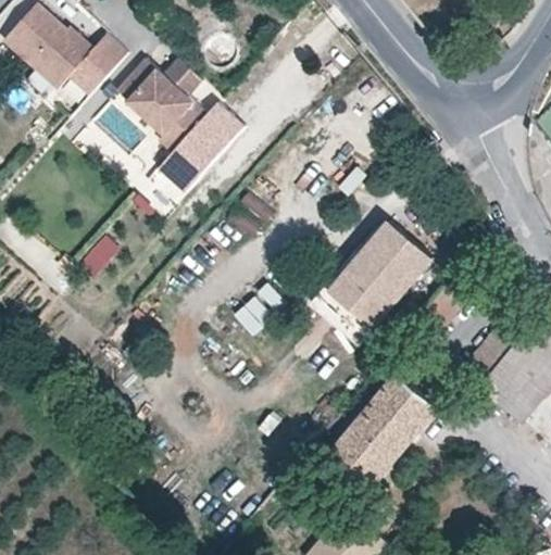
[(99,82),(125,53),(104,34),(88,52),(34,4),(1,40),(55,89),(78,63),(99,82)]
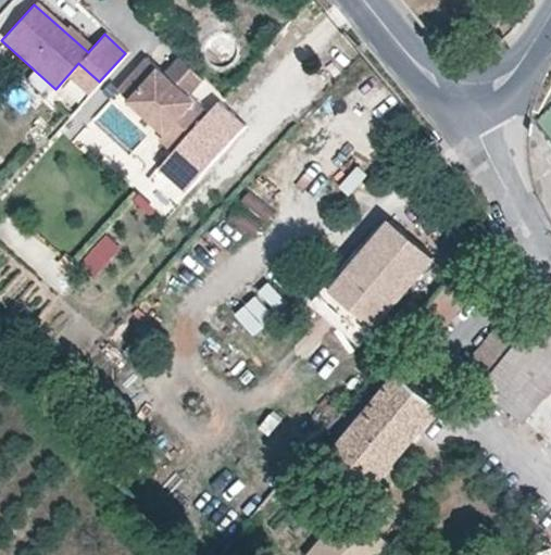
[(272,48),(266,43),(259,52),(264,57),(272,48)]
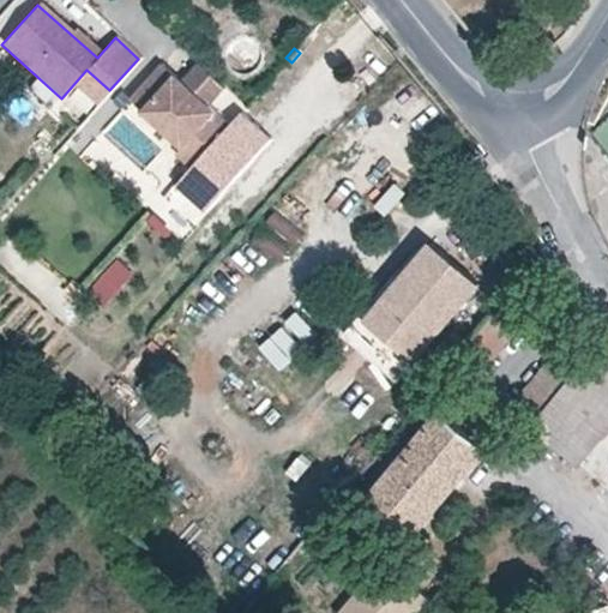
[(227,126),(205,106),(221,89),(194,64),(178,83),(173,88),(167,83),(172,77),(158,65),(126,100),(179,148),(173,154),(188,168),(227,126)]
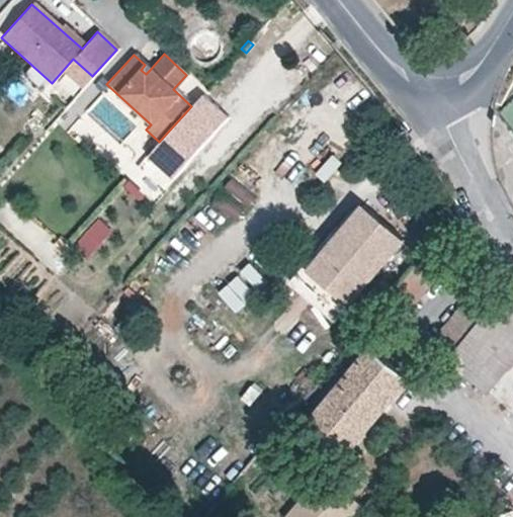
[(146,74),(150,70),(145,65),(141,70),(146,74)]
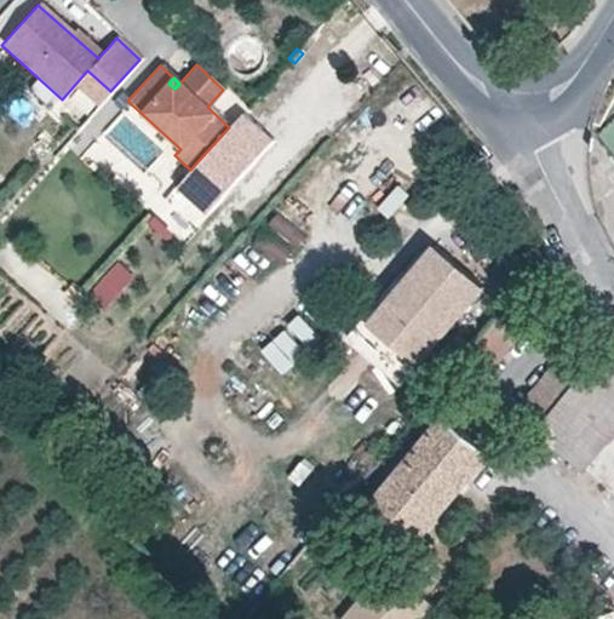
[(190,170),(174,187),(205,215),(270,141),(240,114),(229,127),(190,170)]
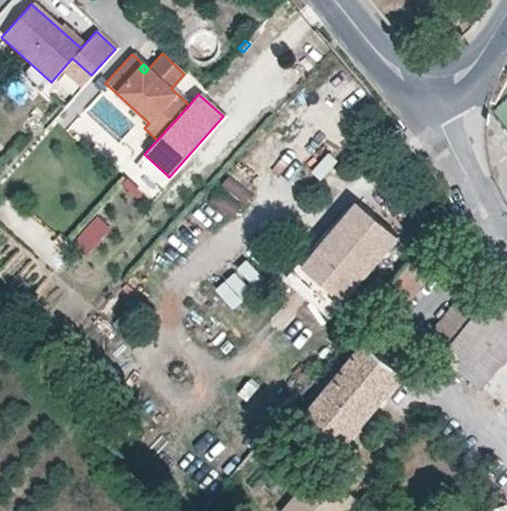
[(295,127),(262,168),(275,179),(309,138),(295,127)]
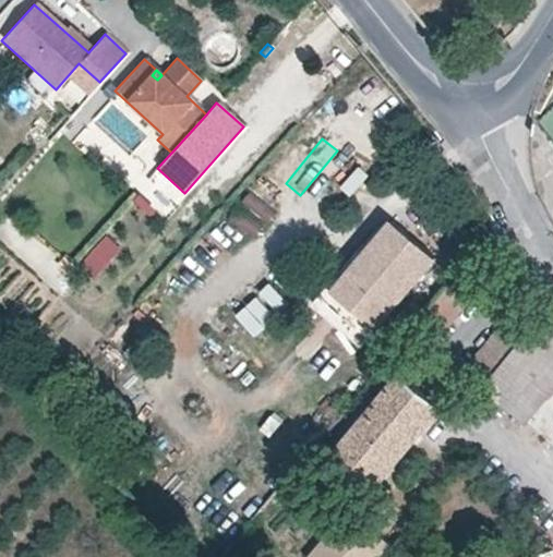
[(220,213),(245,235),(269,210),(243,188),(220,213)]
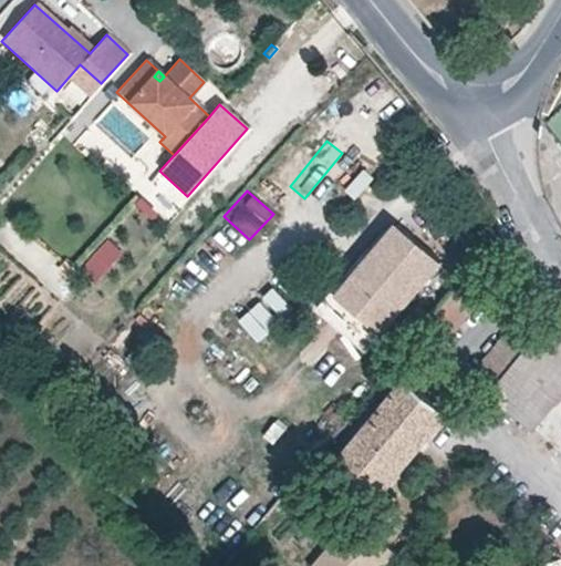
[(439,263),(393,225),(385,234),(334,297),(329,292),(313,310),(364,351),(378,333),(380,335),(439,263)]
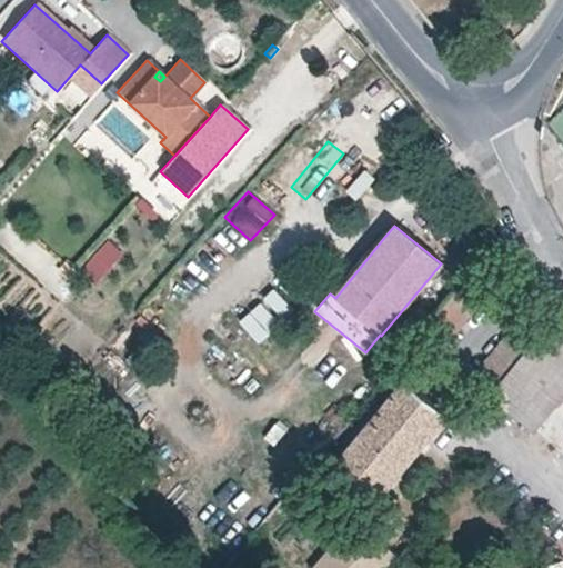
[(335,298),(386,235),(382,231),(330,294),(335,298)]
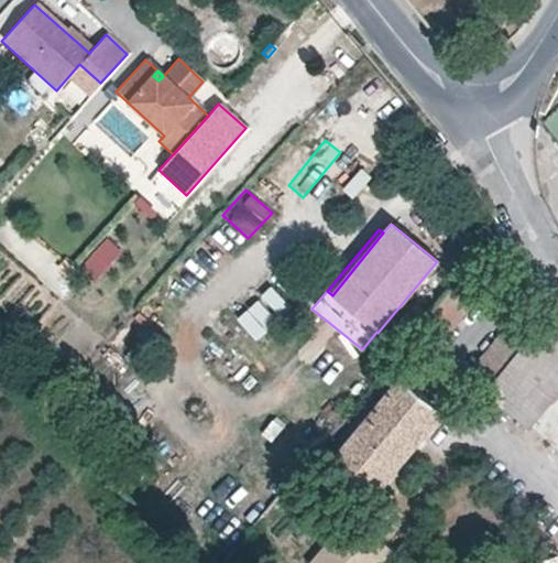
[(89,285),(119,251),(101,237),(72,270),(89,285)]
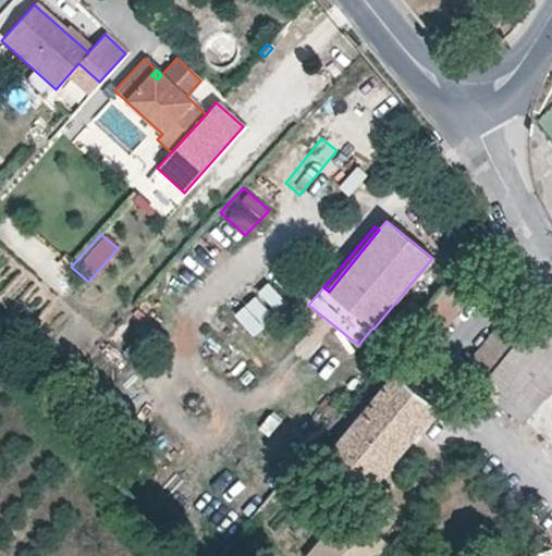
[(255,274),(249,303),(265,305),(270,276),(255,274)]
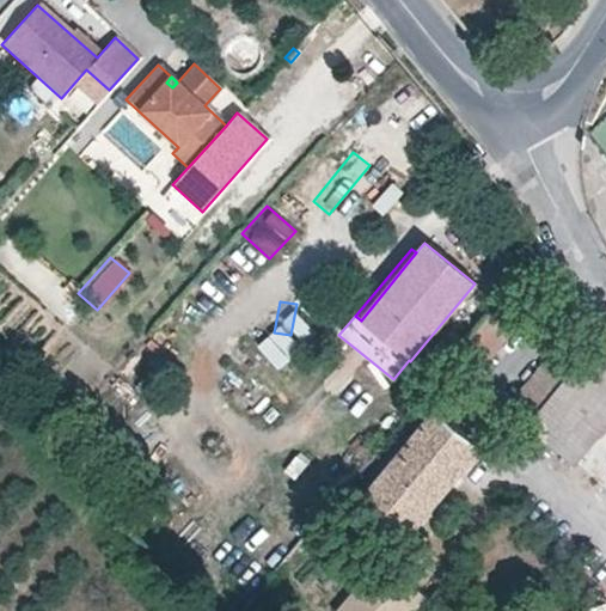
[(467,378),(515,323),(495,305),(446,361),(467,378)]
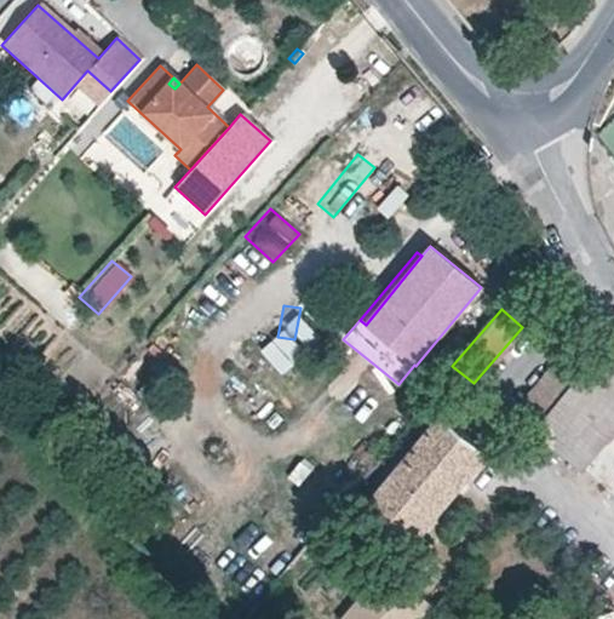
[(601,336),(585,325),(577,336),(592,347),(601,336)]
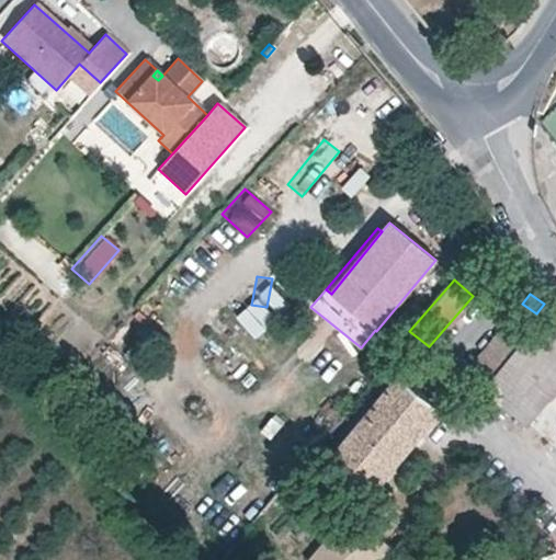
[(535,324),(517,309),(462,374),(481,389),(535,324)]
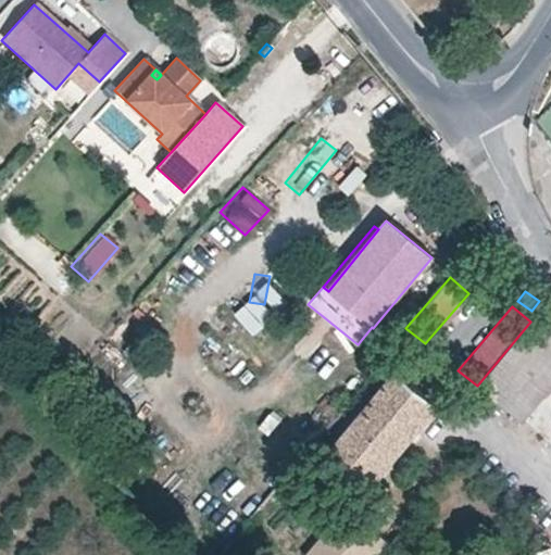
[(550,386),(550,315),(543,306),(530,322),(477,386),(522,423),(541,399),(550,386)]
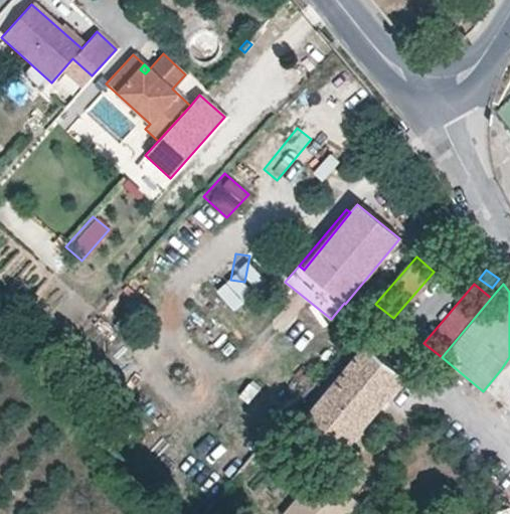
[(91,323),(101,330),(114,311),(104,304),(91,323)]
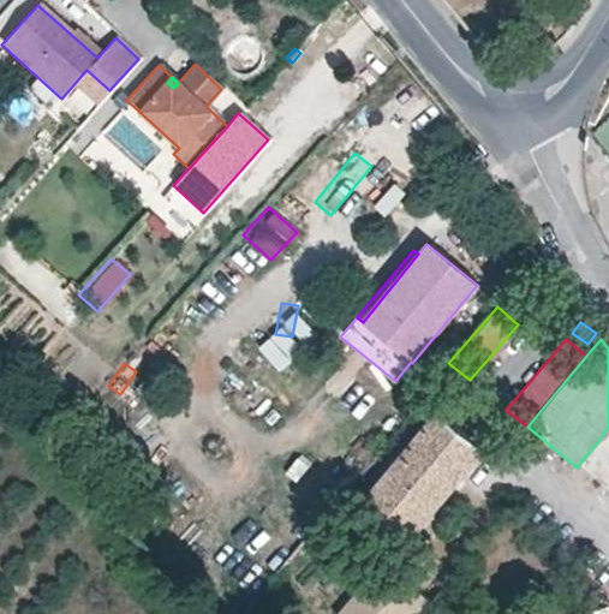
[(479,455),(433,415),(358,505),(405,544),(479,455)]
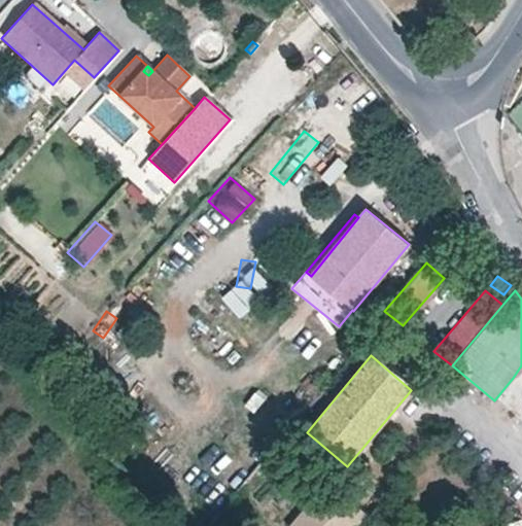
[(521,365),(513,378),(521,389),(521,365)]
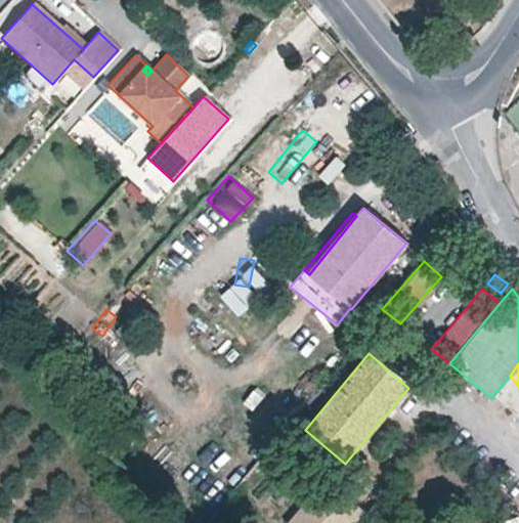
[(276,449),(271,440),(262,451),(272,453),(276,449)]
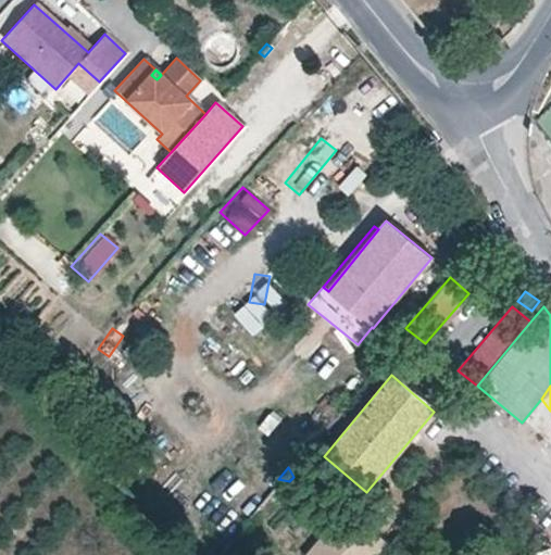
[(338,554),(363,525),(343,508),(303,554),(338,554)]
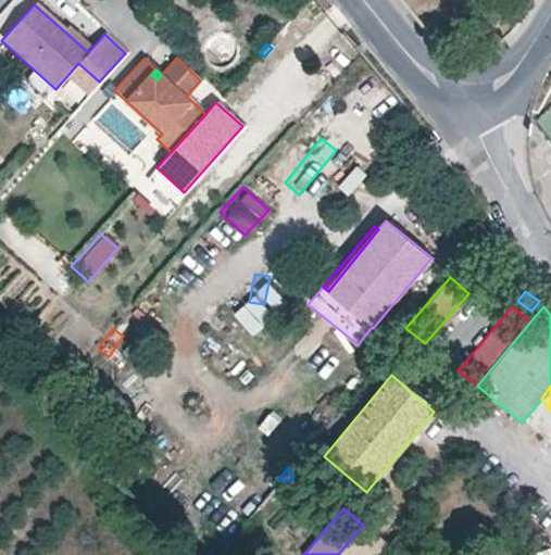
[(376,554),(386,543),(363,525),(338,554),(376,554)]
